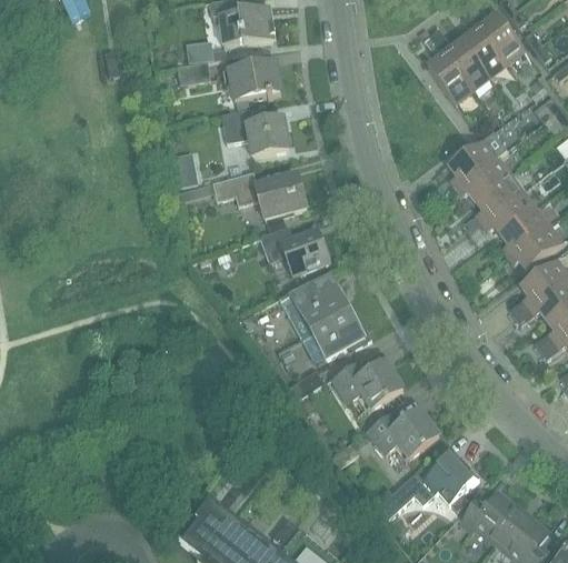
[(210,2),(212,19),(219,18),(222,48),(275,41),(270,8),(260,9),(259,0),(226,0),(210,2)]
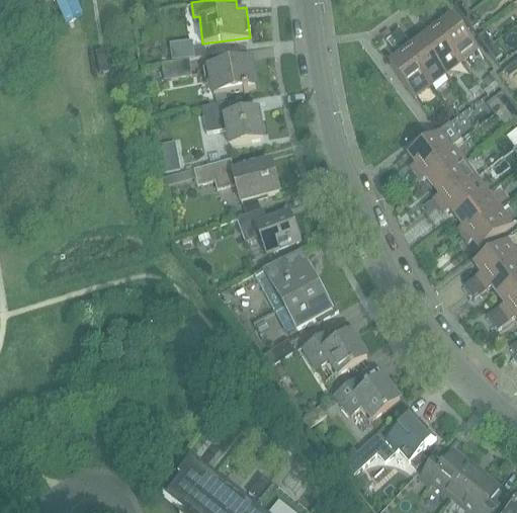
[(455,0),(453,2),(462,14),(468,9),(461,0),(455,0)]
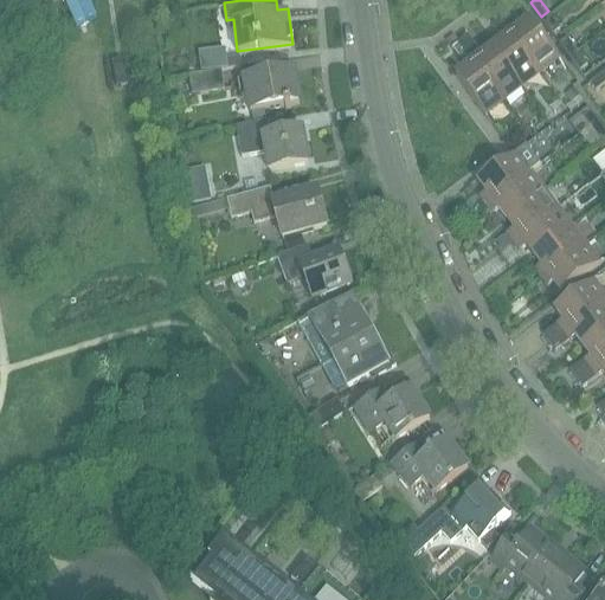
[(503,4),(495,11),(539,69),(558,55),(529,17),(519,25),(503,4)]
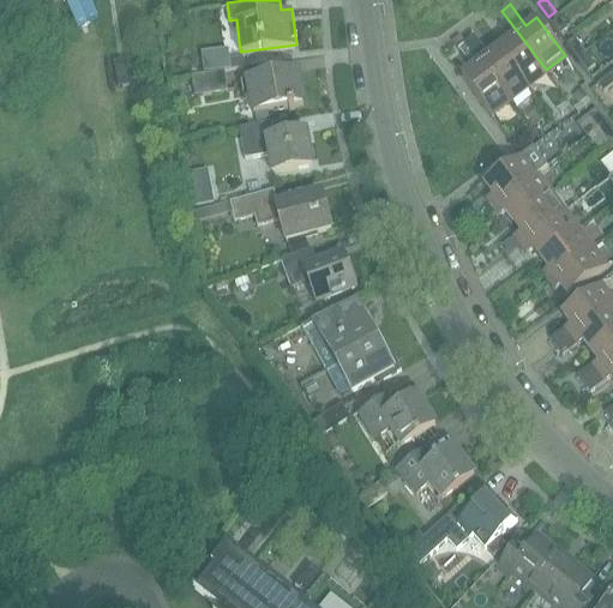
[(546,70),(502,11),(493,17),(509,37),(498,46),(528,84),(546,70)]
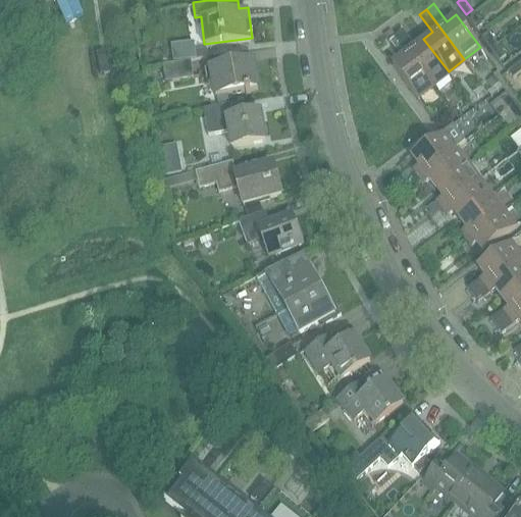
[(481,21),(472,9),(466,14),(475,27),(481,21)]
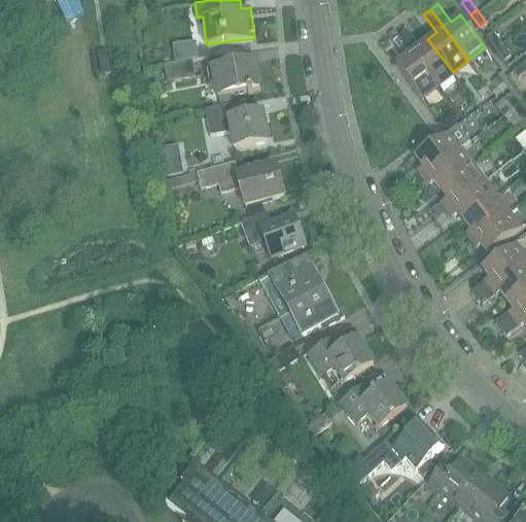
[(406,27),(398,33),(437,84),(453,72),(427,39),(419,45),(406,27)]
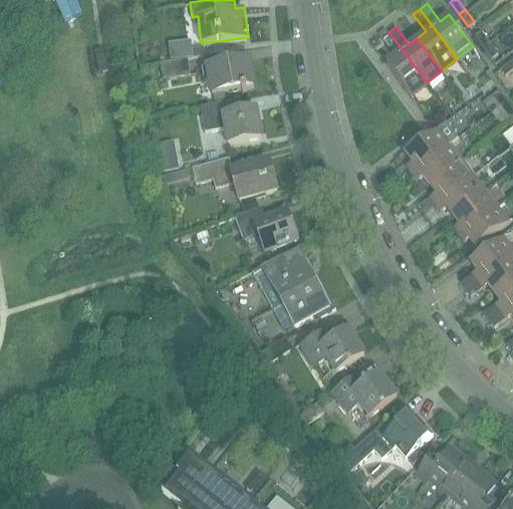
[(480,28),(473,33),(482,45),(488,40),(480,28)]
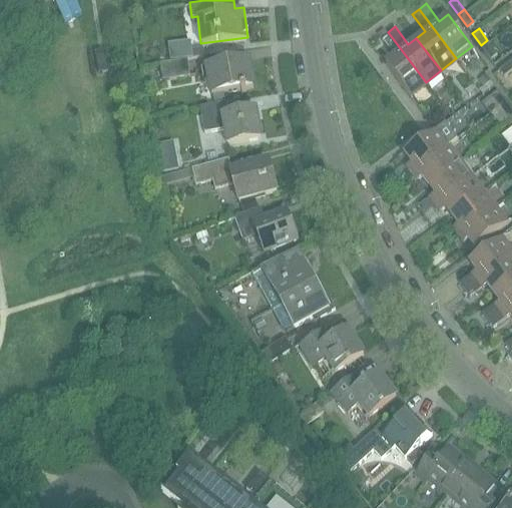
[(426,82),(388,32),(381,37),(394,54),(385,61),(410,94),(426,82)]
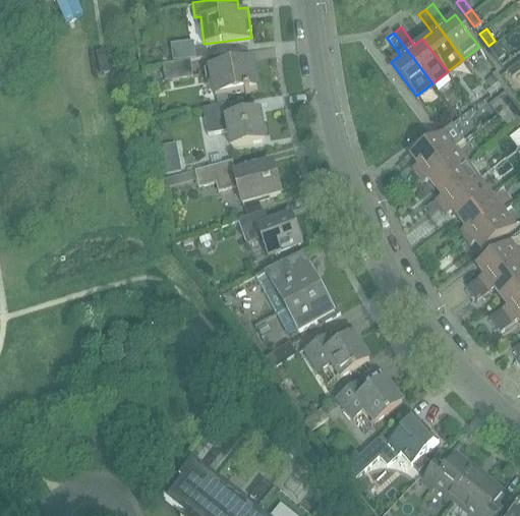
[(504,52),(495,41),(488,46),(498,57),(504,52)]
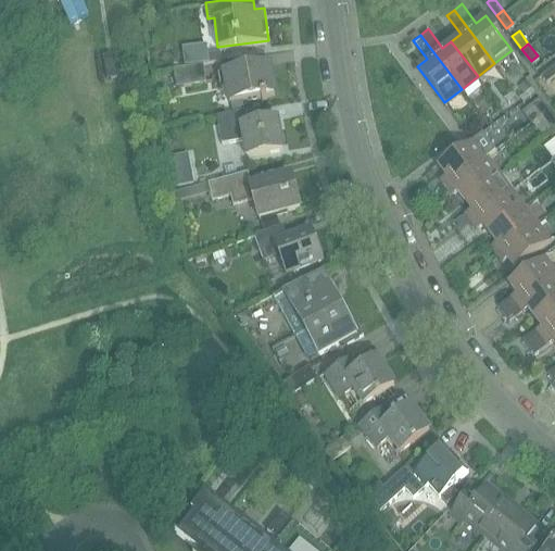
[(102,52),(106,76),(118,74),(115,51),(102,52)]
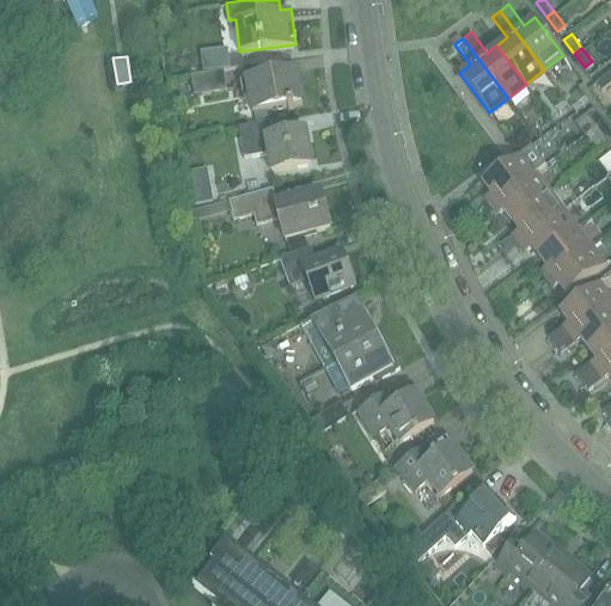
[(190,72),(194,92),(226,87),(222,67),(190,72)]
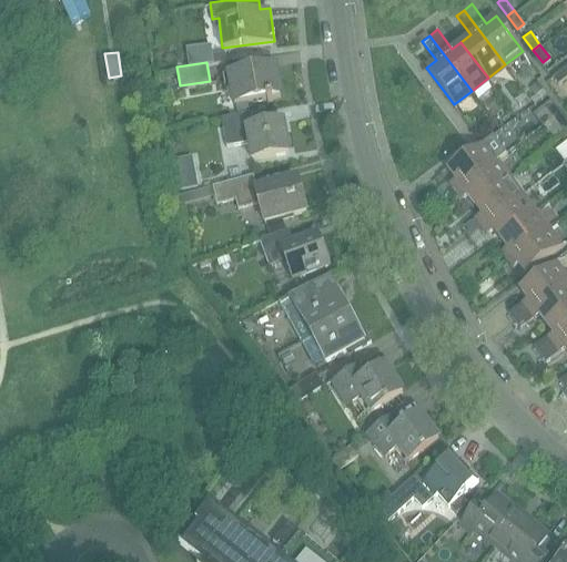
[(274,62),(252,67),(222,72),(224,84),(230,83),(233,102),(266,95),(266,98),(272,96),(272,94),(280,93),(274,62)]
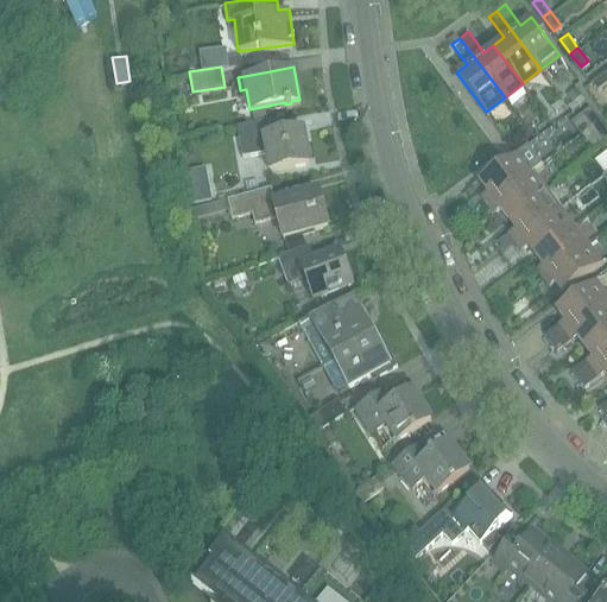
[(606,78),(606,73),(605,69),(590,80),(596,88),(606,78)]
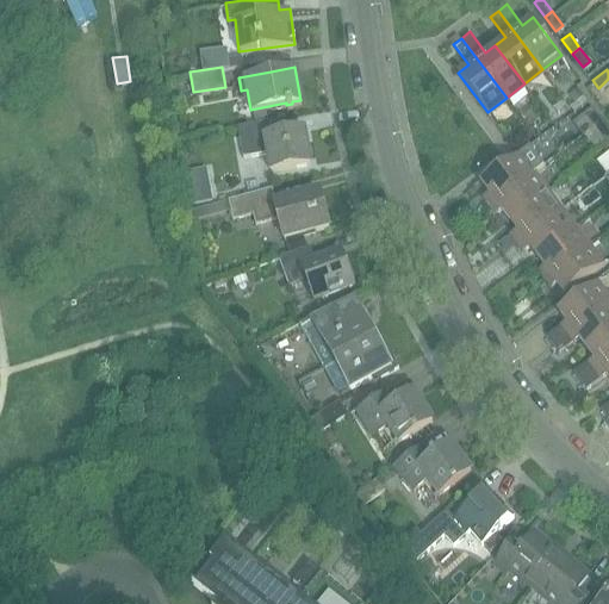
[(590,104),(583,110),(594,124),(601,118),(590,104)]
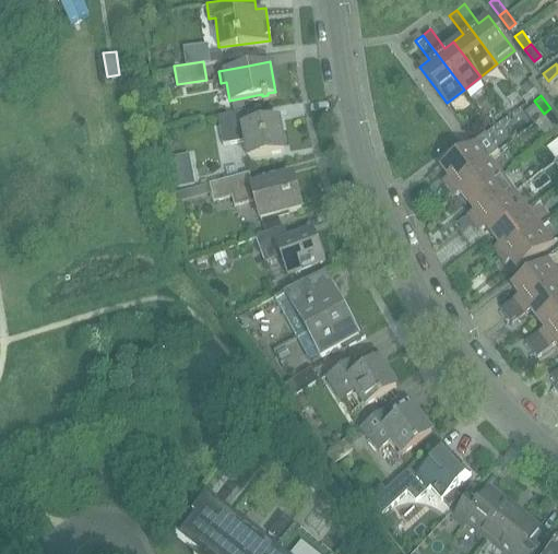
[(277,116),(257,120),(249,121),(247,108),(216,114),(222,142),(244,138),(247,154),(262,152),(283,148),(277,116)]
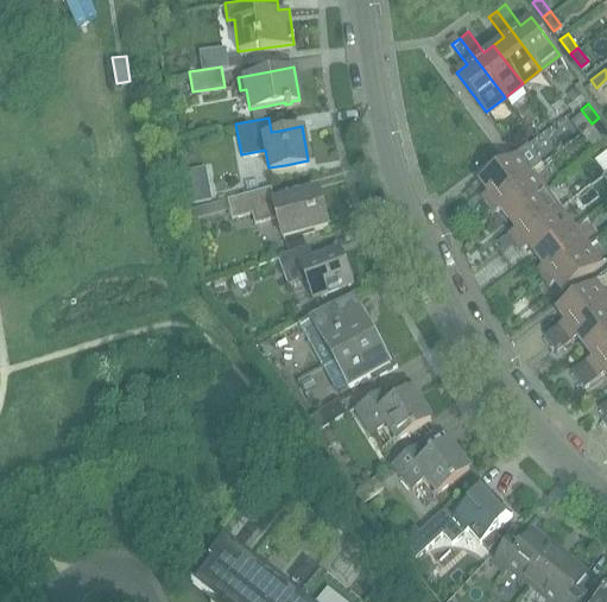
[(606,132),(606,127),(599,118),(592,124),(601,137),(606,132)]
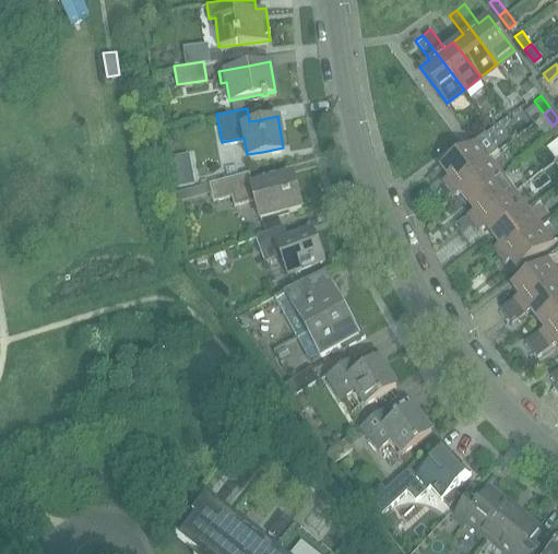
[(489,154),(476,137),(440,164),(448,174),(441,178),(448,186),(489,154)]
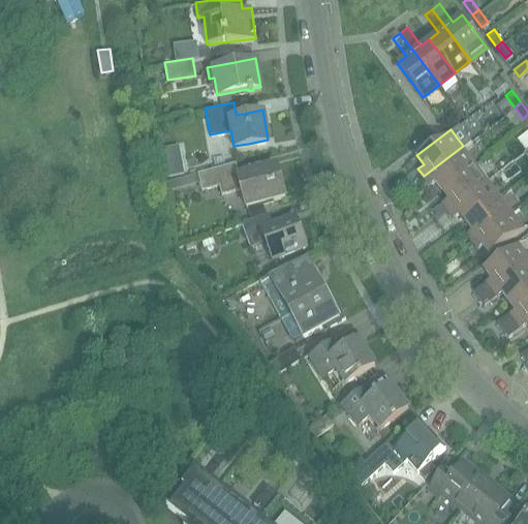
[(474,162),(463,146),(424,176),(429,183),(434,179),(441,187),(474,162)]
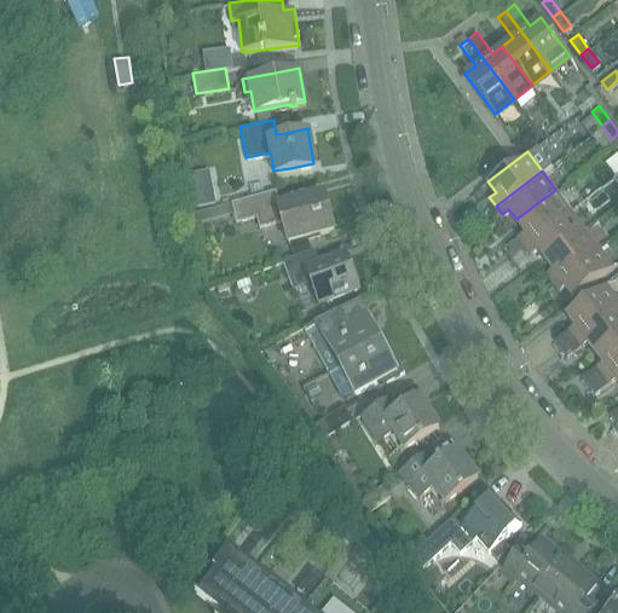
[(321,191),(296,197),(279,202),(275,189),(230,201),(235,219),(254,214),(258,224),(281,218),(288,241),(289,240),(293,254),(311,248),(307,235),(334,227),(324,194),(321,194),(321,191)]
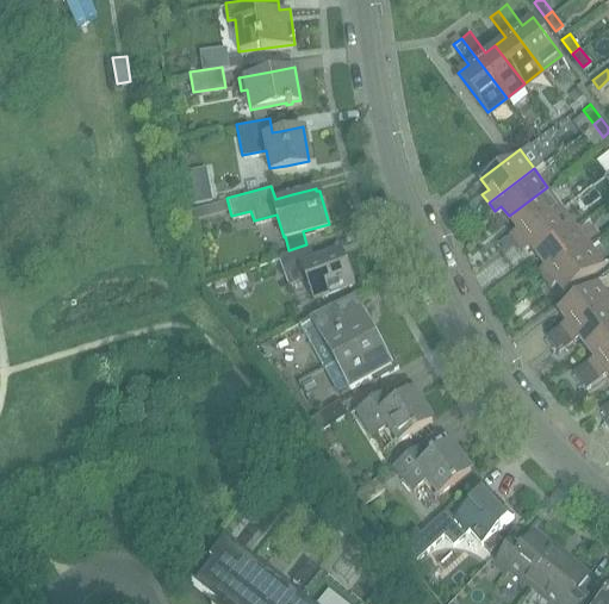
[(561,205),(547,187),(509,216),(516,225),(510,230),(516,238),(561,205)]
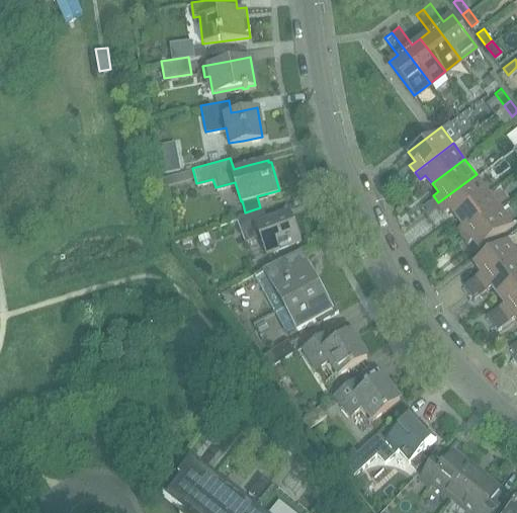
[(488,189),(477,174),(438,202),(443,209),(449,205),(455,215),(488,189)]
